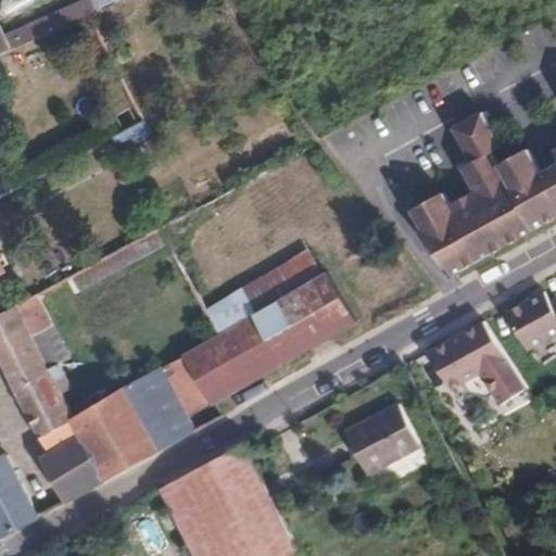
[(0,53),(89,13),(98,9),(93,0),(83,0),(5,35),(0,21),(0,53)]
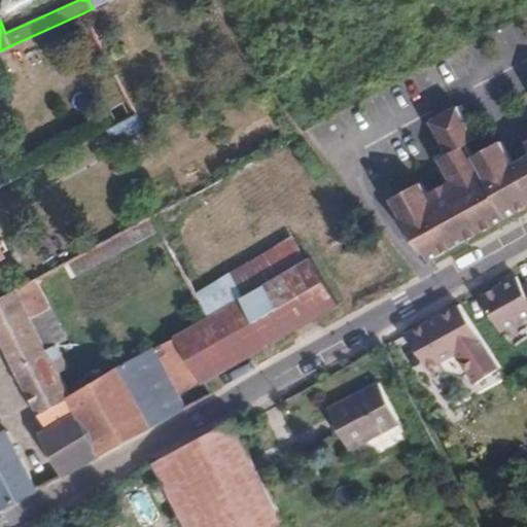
[(89,0),(93,8),(111,0),(89,0)]
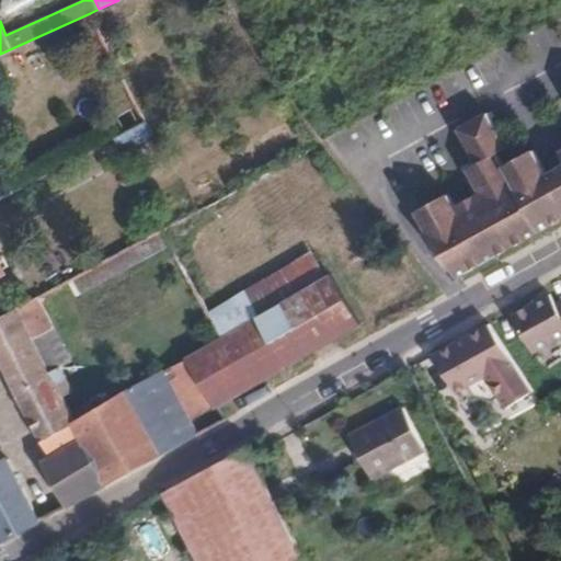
[(420,235),(455,275),(537,230),(505,164),(503,165),(495,152),(504,147),(487,114),(459,129),(477,162),(469,168),(485,198),(458,214),(446,193),(416,212),(427,230),(420,235)]
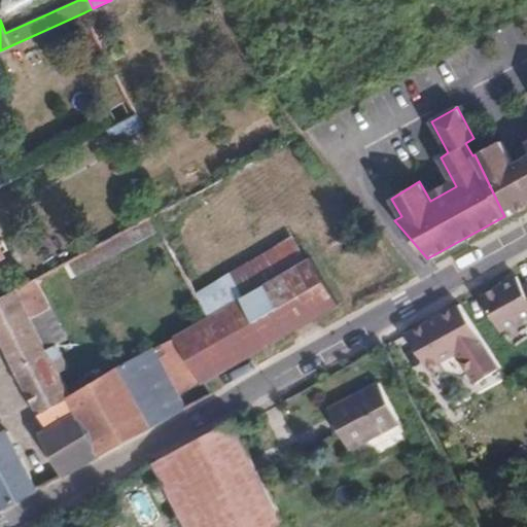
[(136,113),(107,129),(116,145),(145,131),(136,113)]
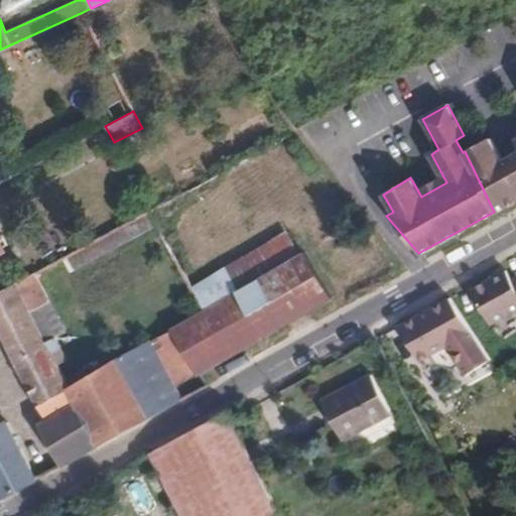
[(465,151),(494,212),(515,200),(515,188),(503,166),(499,158),(488,138),(465,151)]
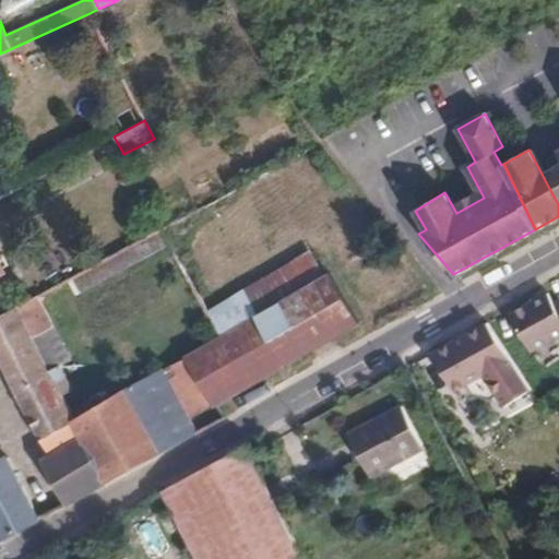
[(545,180),(558,171),(558,162),(540,171),(545,180)]
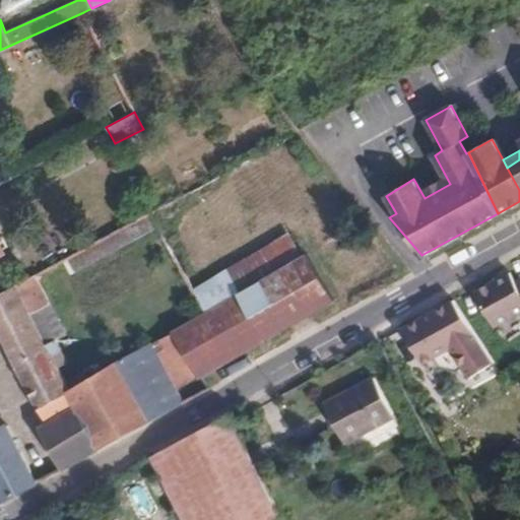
[(0,183),(9,179),(0,157),(0,183)]
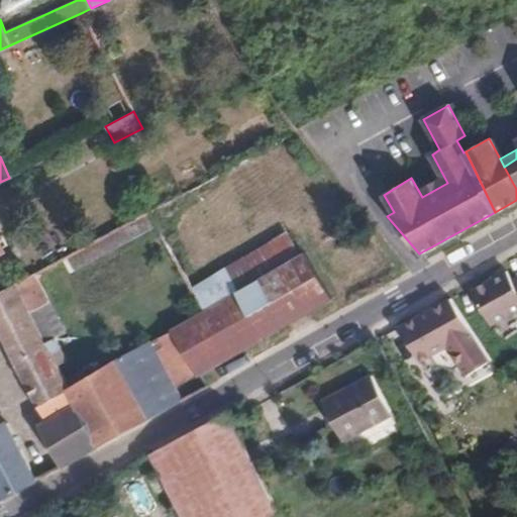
[(516,189),(516,159),(504,167),(516,189)]
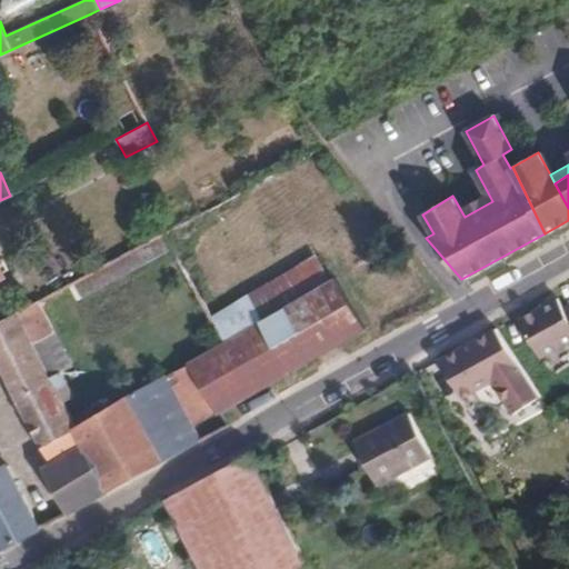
[(329,281),(335,279),(323,259),(318,263),(329,281)]
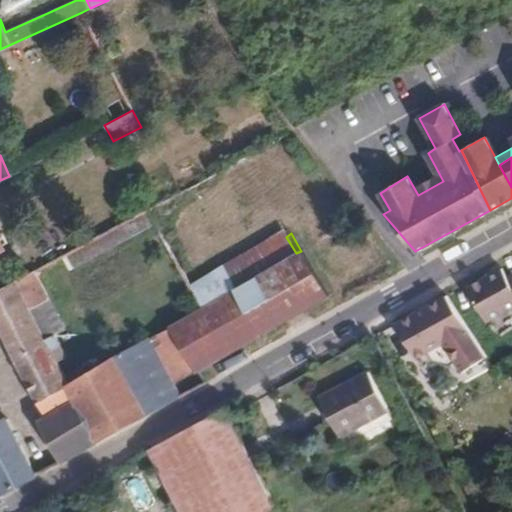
[(250,280),(296,253),(286,237),(240,263),(250,280)]
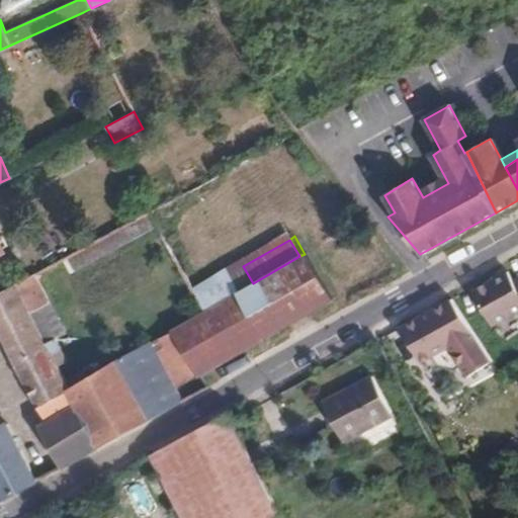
[(330,297),(305,254),(299,256),(253,283),(239,291),(205,311),(172,330),(197,374),(330,297)]
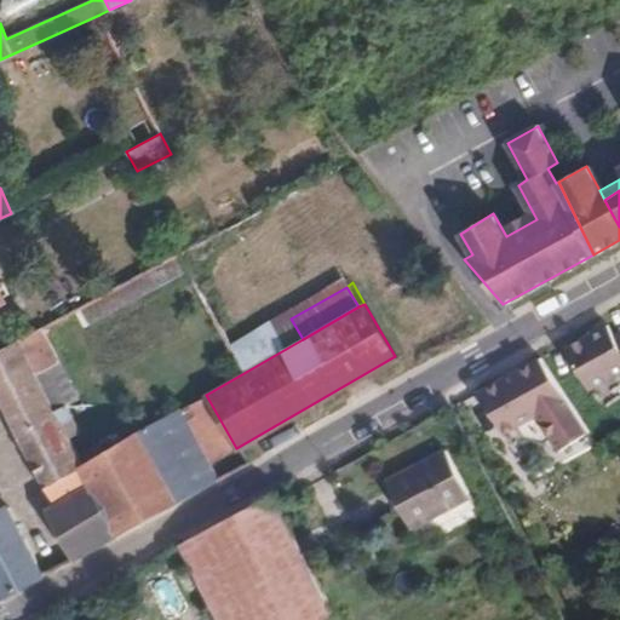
[(286,349),(303,339),(291,319),(273,328),(286,349)]
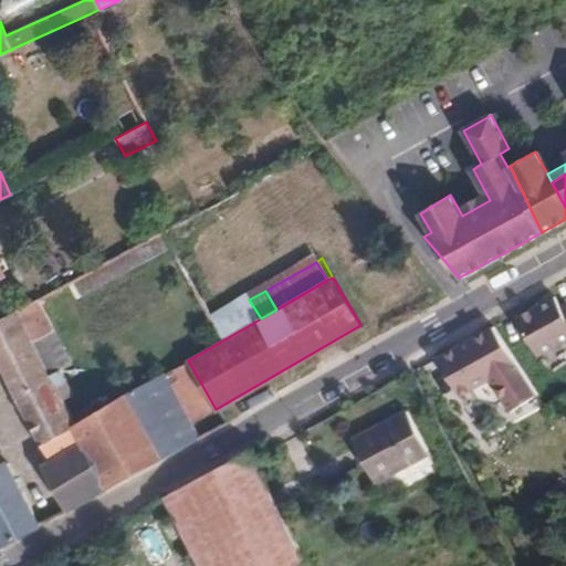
[(565,304),(552,312),(546,300),(510,320),(528,356),(565,337),(565,304)]
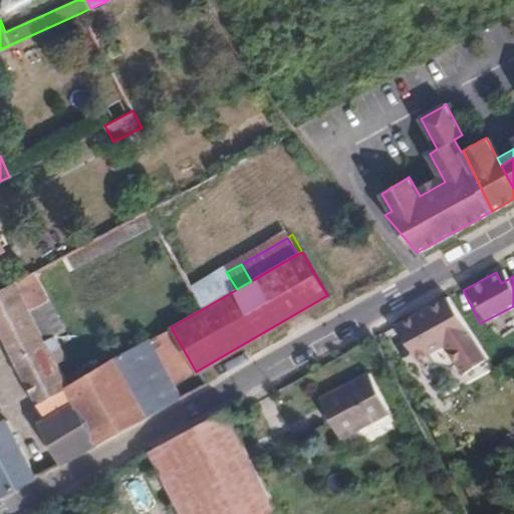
[(95,446),(180,398),(148,339),(84,376),(79,369),(62,379),(53,363),(63,358),(51,336),(41,342),(25,312),(31,309),(15,280),(0,288),(0,326),(48,420),(73,406),(95,446)]
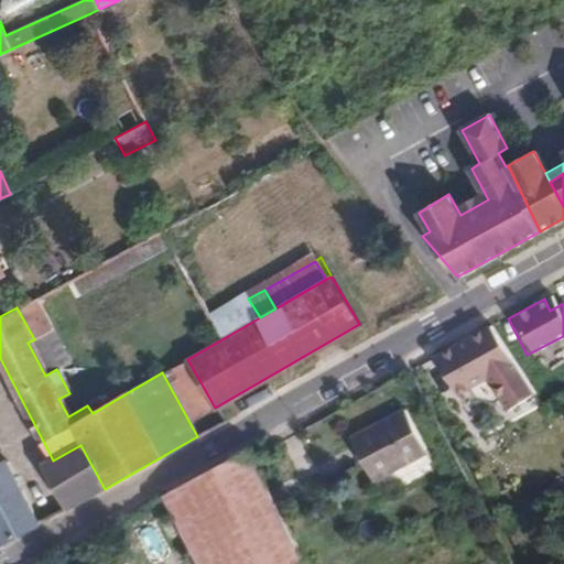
[(495,413),(521,398),(486,338),(466,348),(462,340),(422,362),(444,401),(455,396),(461,407),(480,405),(487,401),(495,413)]
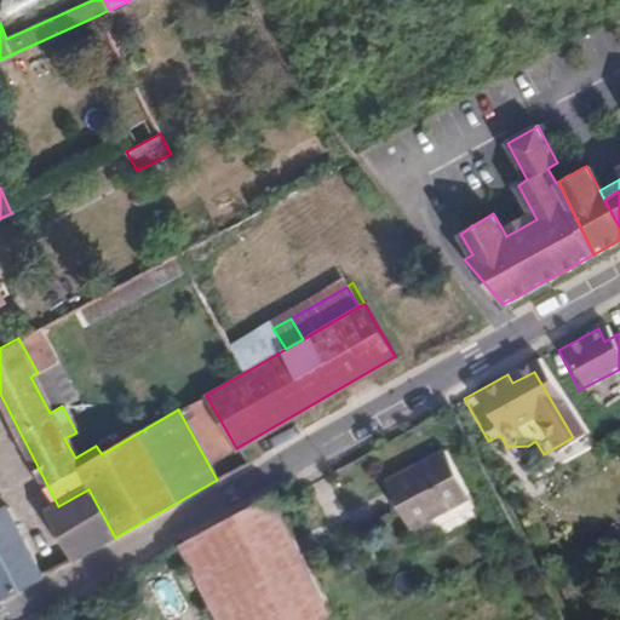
[(469,495),(443,451),(386,483),(412,528),(469,495)]
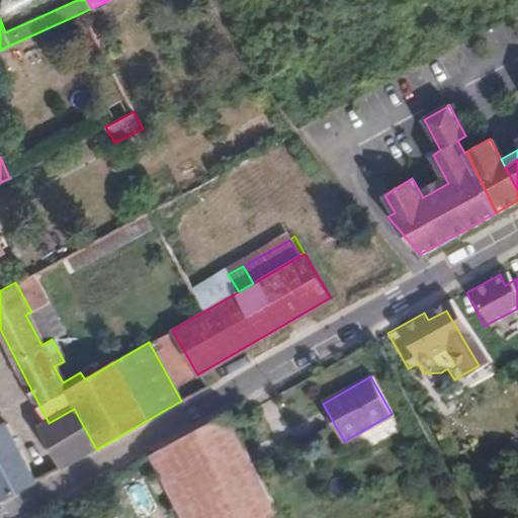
[(62,468),(96,449),(74,409),(49,423),(39,427),(62,468)]
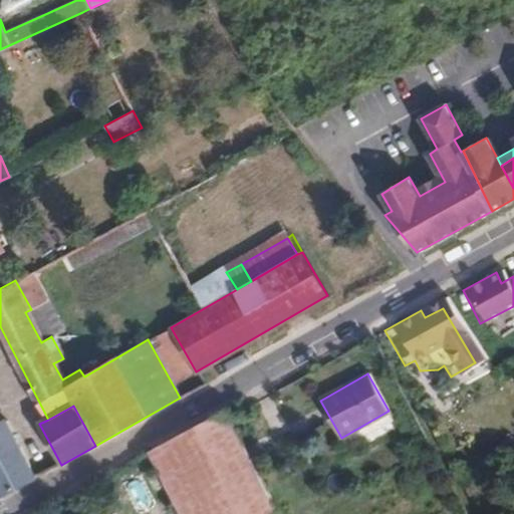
[(227,409),(139,457),(145,469),(155,464),(179,513),(275,513),(278,513),(227,409)]
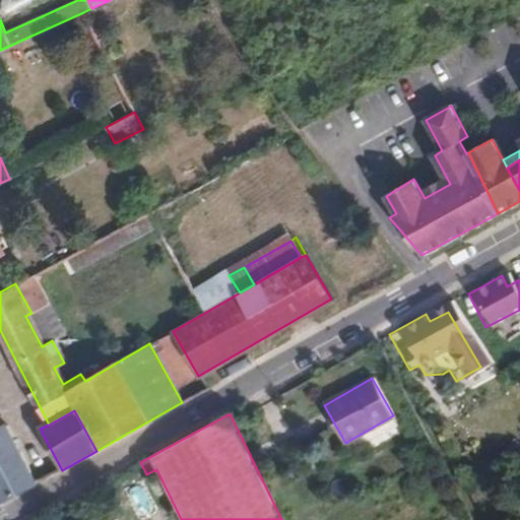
[(0,495),(3,502),(38,483),(6,426),(0,428),(0,495)]
